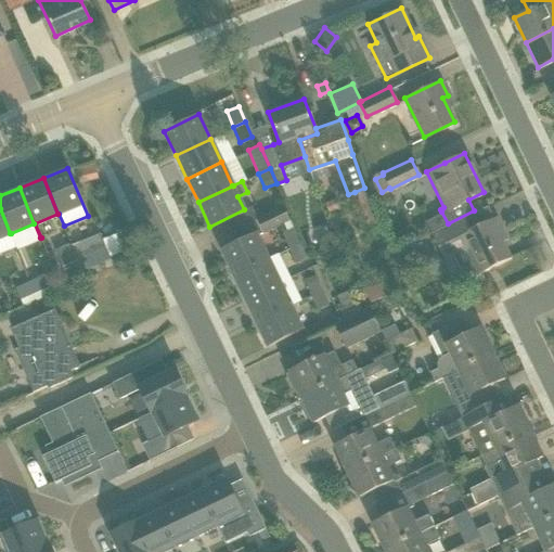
[(364,188),(355,192),(368,228),(377,223),(364,188)]
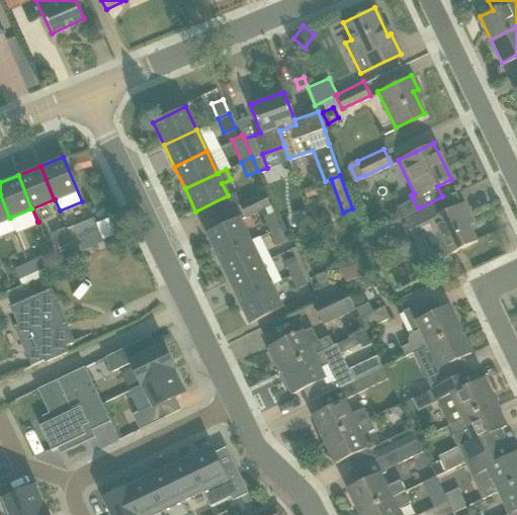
[(263,190),(239,202),(245,215),(269,203),(263,190)]
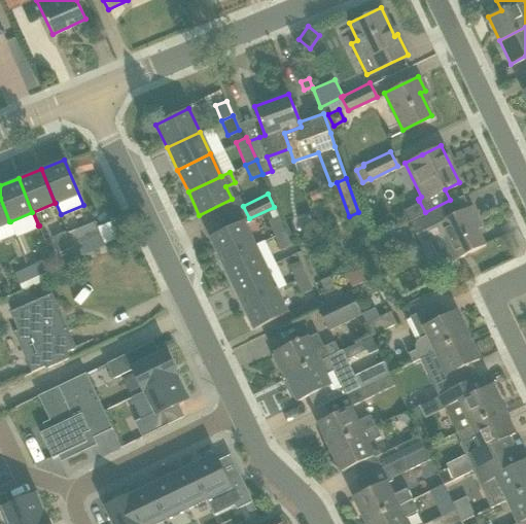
[(0,225),(9,221),(0,198),(0,225)]
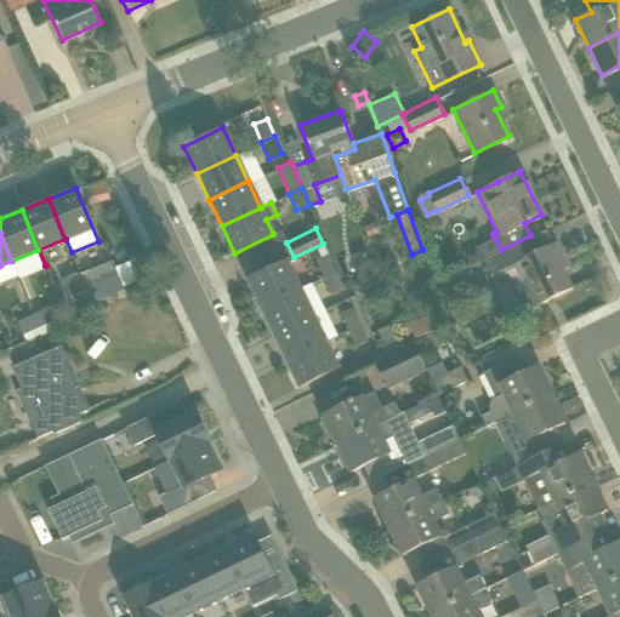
[(523,279),(536,304),(572,286),(557,260),(562,256),(555,241),(525,256),(519,241),(530,236),(530,235),(501,250),(483,258),(499,291),(523,279)]
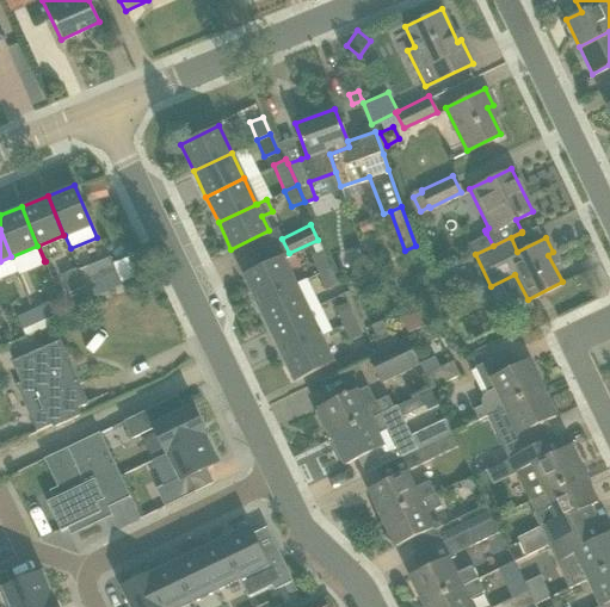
[(310,253),(319,272),(332,266),(324,248),(310,253)]
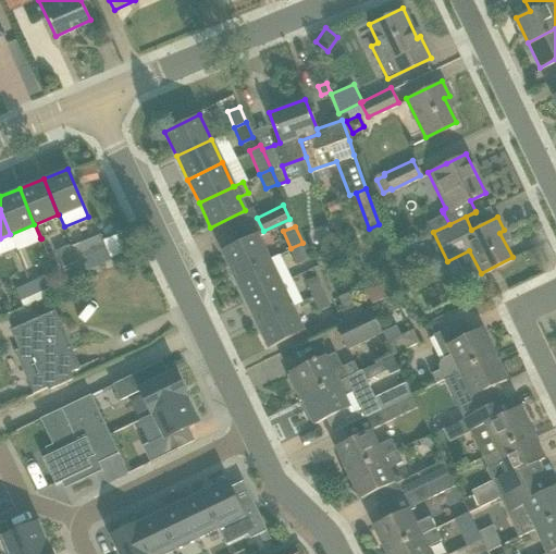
[(126,229),(102,238),(110,257),(134,247),(126,229)]
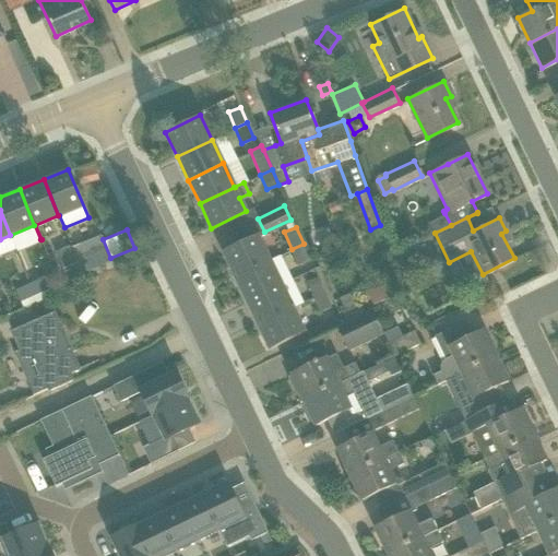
[(72,246),(83,270),(110,258),(103,239),(99,234),(72,246)]
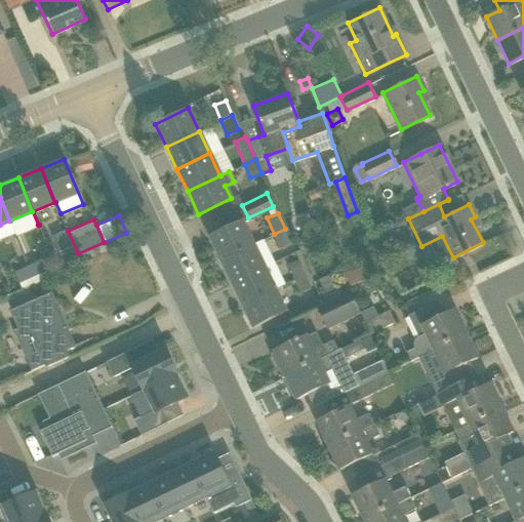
[(209,236),(220,258),(252,243),(242,221),(209,236)]
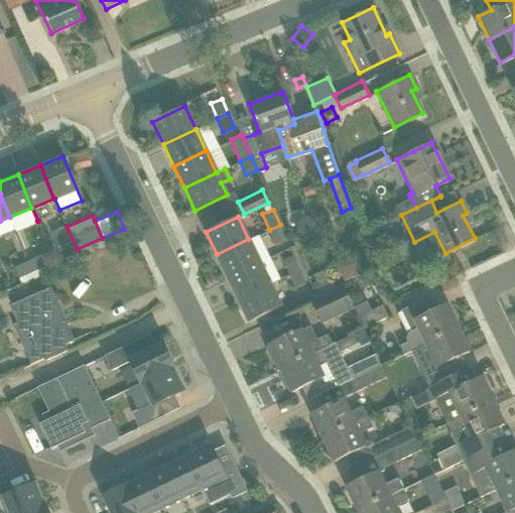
[(377,230),(382,241),(397,234),(392,224),(377,230)]
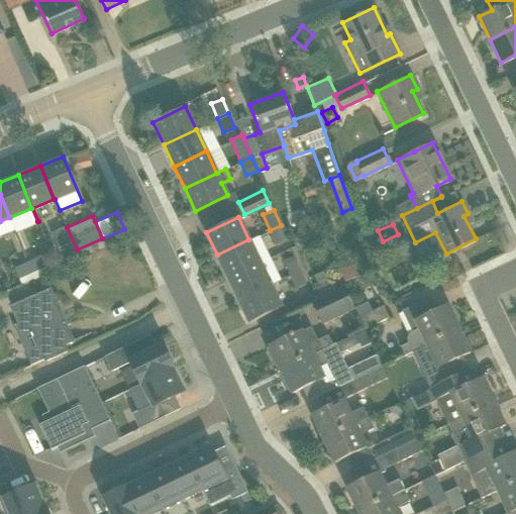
[(270,230),(275,242),(286,237),(281,225),(270,230)]
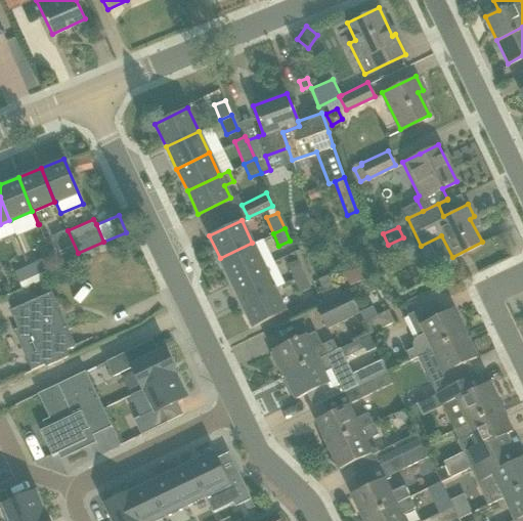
[(52,236),(62,259),(78,253),(68,230),(52,236)]
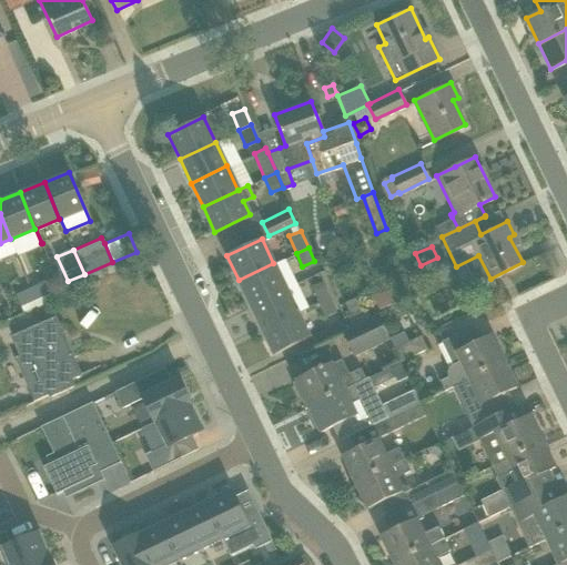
[(239,280),(250,304),(285,288),(273,263),(239,280)]
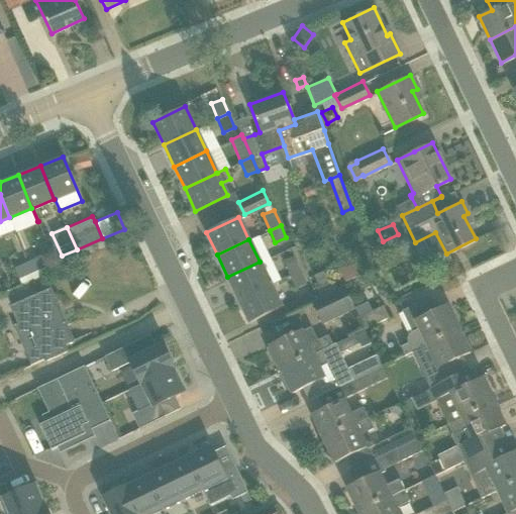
[(27,261),(34,276),(46,270),(44,266),(46,265),(41,253),(27,261)]
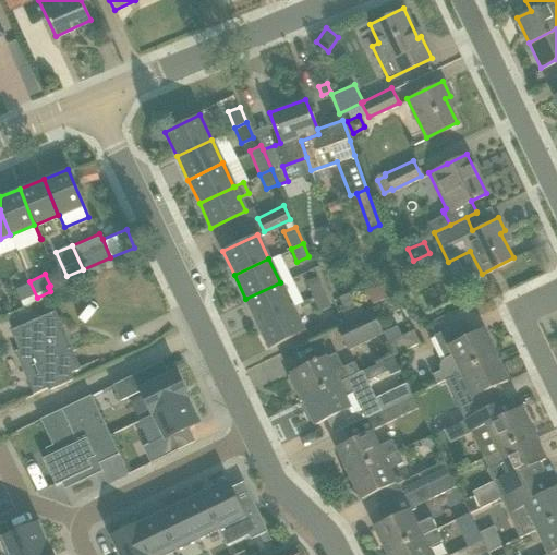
[(305,279),(313,296),(325,290),(317,274),(305,279)]
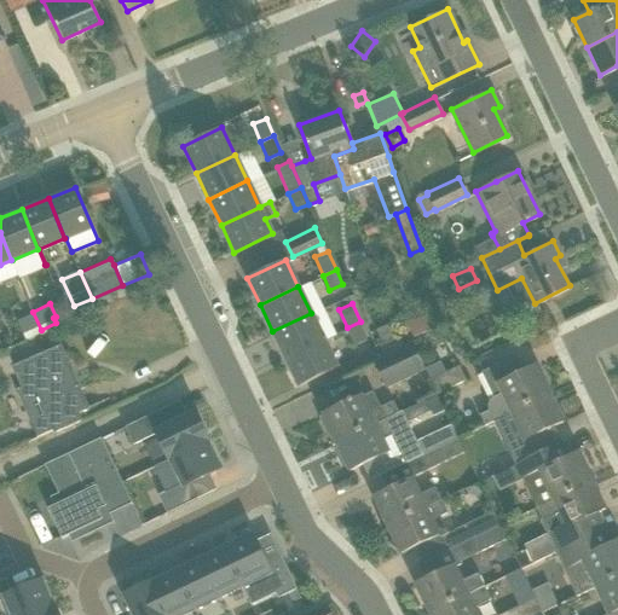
[(15,319),(23,337),(41,330),(33,312),(15,319)]
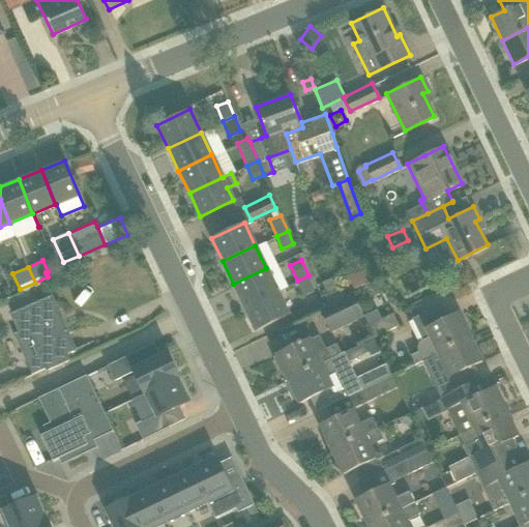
[(233,284),(243,306),(276,291),(275,289),(266,268),(233,284)]
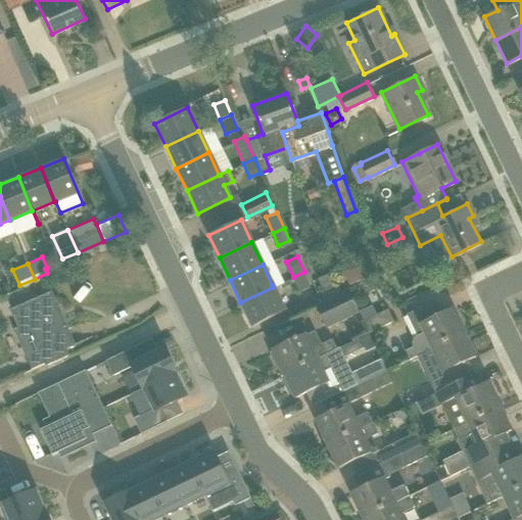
[(318,276),(322,288),(336,282),(331,271),(318,276)]
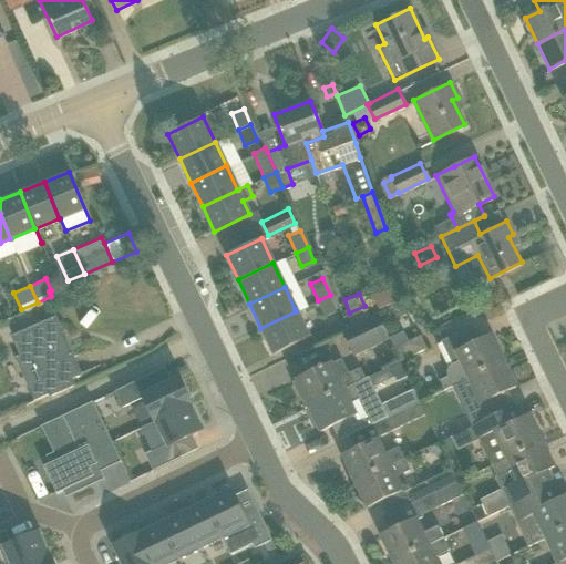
[(318,300),(323,314),(336,309),(330,295),(318,300)]
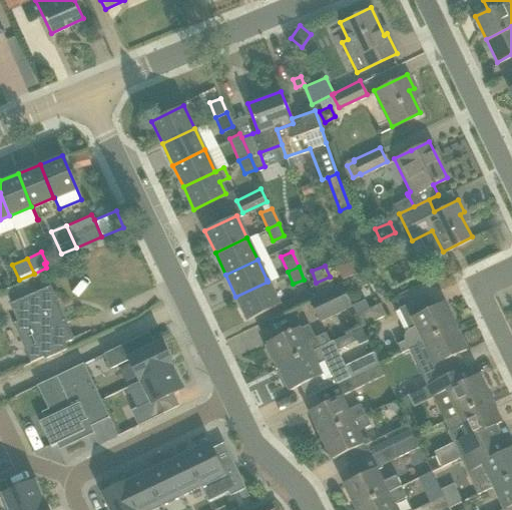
[(235,297),(246,319),(279,304),(268,282),(235,297)]
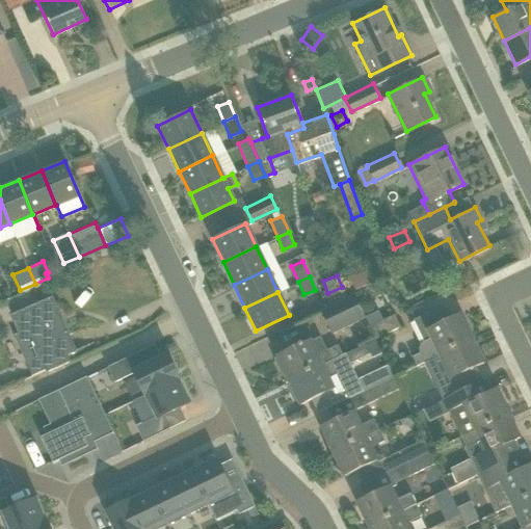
[(321,308),(332,331),(365,315),(354,292),(321,308)]
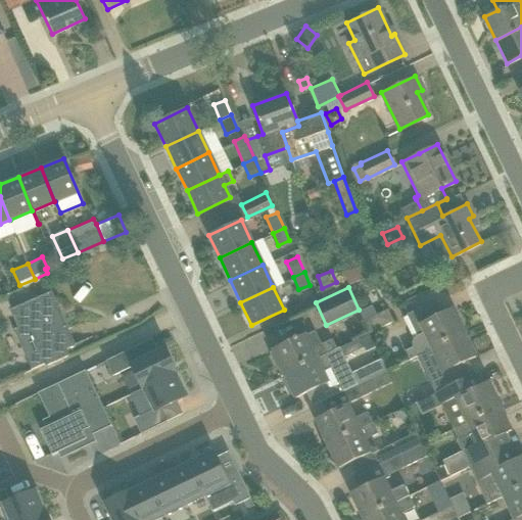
[(11,310),(12,314),(18,326),(17,327),(13,329),(31,368),(35,366),(44,362),(45,365),(46,364),(66,355),(63,347),(73,343),(50,292),(31,300),(11,310)]
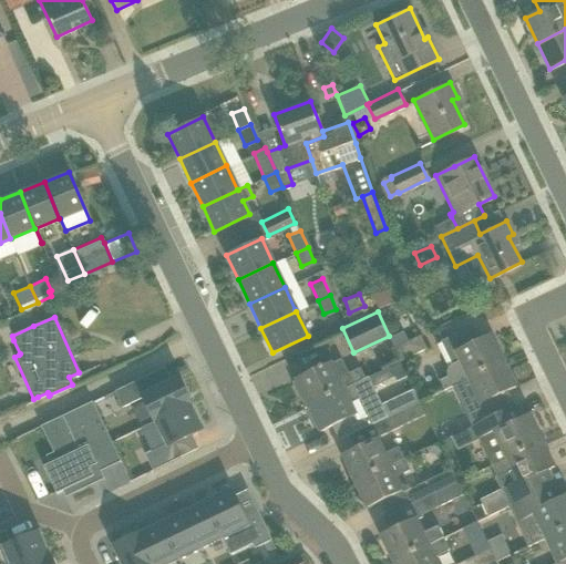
[(392,347),(399,360),(426,347),(420,334),(392,347)]
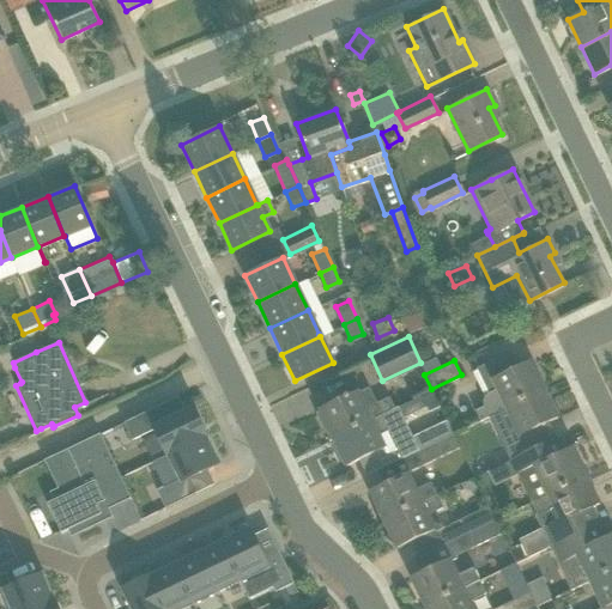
[(474,409),(480,419),(489,414),(490,415),(507,407),(543,389),(529,361),(485,383),(489,390),(485,394),(484,396),(483,399),(483,402),(484,405),(474,409)]
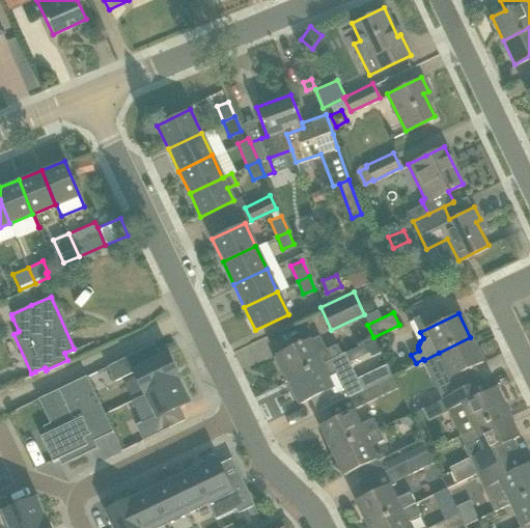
[(283,368),(287,379),(325,361),(325,360),(341,352),(337,342),(326,348),(319,334),(273,356),(273,358),(274,357),(279,369),(280,369),(283,368)]
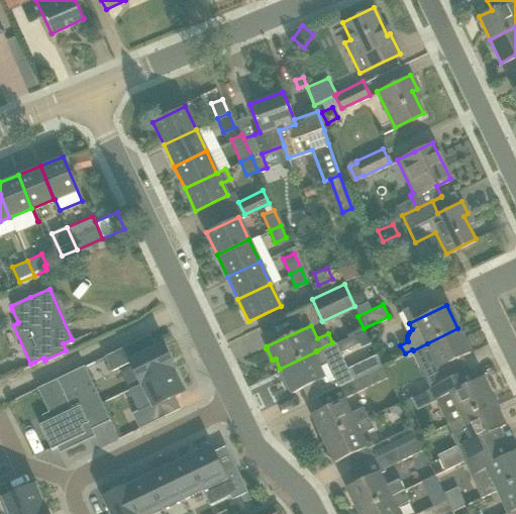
[(431,351),(438,367),(470,350),(457,328),(427,343),(413,350),(417,358),(431,351)]
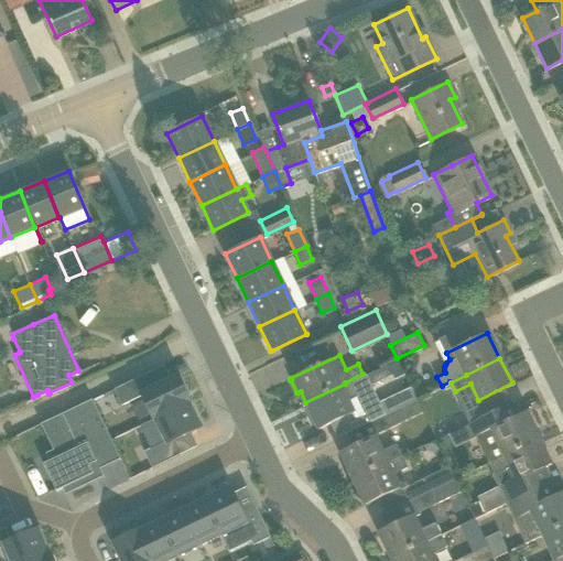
[(305,402),(317,428),(350,412),(358,427),(382,416),(382,414),(377,402),(368,384),(391,373),(386,363),(345,384),(305,402)]
